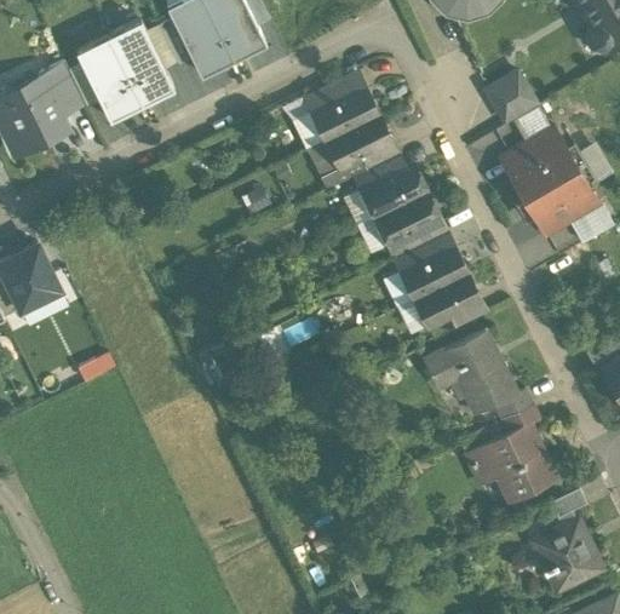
[(201,78),(233,62),(202,0),(188,0),(168,10),(172,17),(193,58),(201,78)]
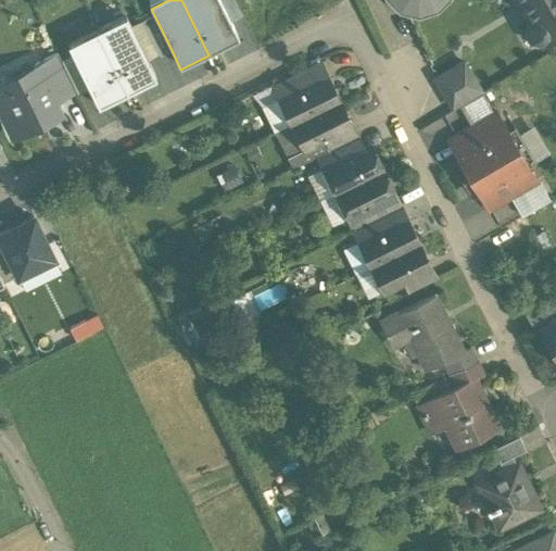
[(181,0),(209,55),(238,41),(228,23),(216,0),(181,0)]
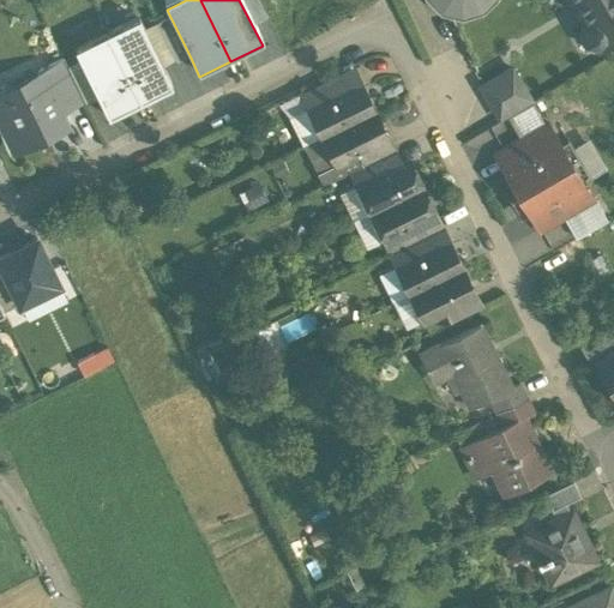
[(256,0),(239,0),(252,25),(265,18),(256,0)]
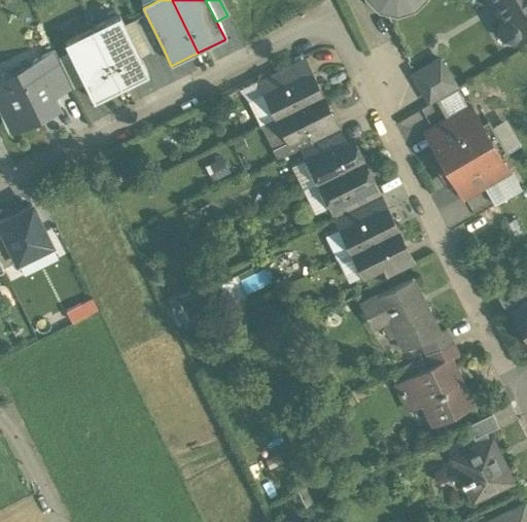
[(364,0),(365,2),(379,14),(395,19),(413,13),(425,1),(425,0),(364,0)]
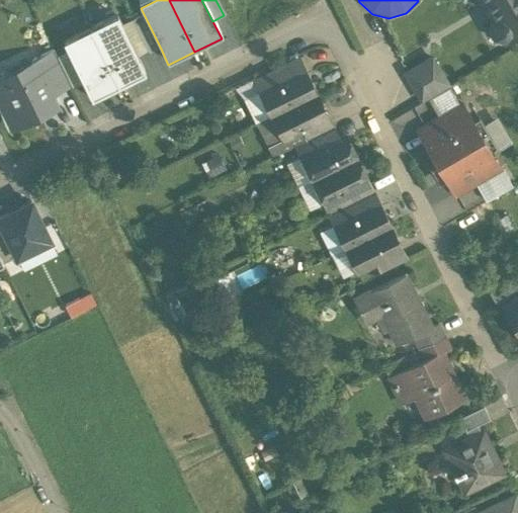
[(517,0),(481,0),(496,22),(492,24),(490,34),(495,44),(505,46),(517,36),(517,0)]
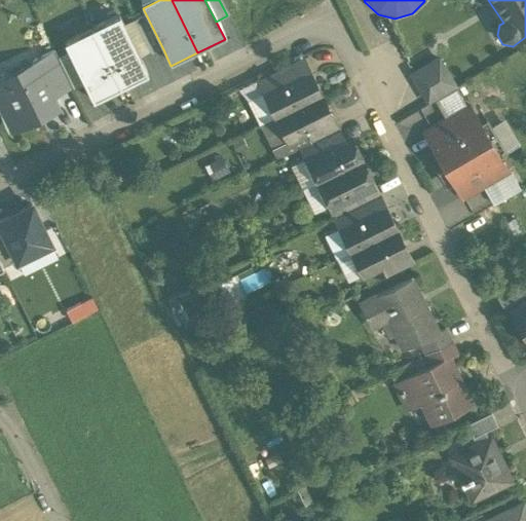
[(146,14),(134,21),(151,56),(163,49),(146,14)]
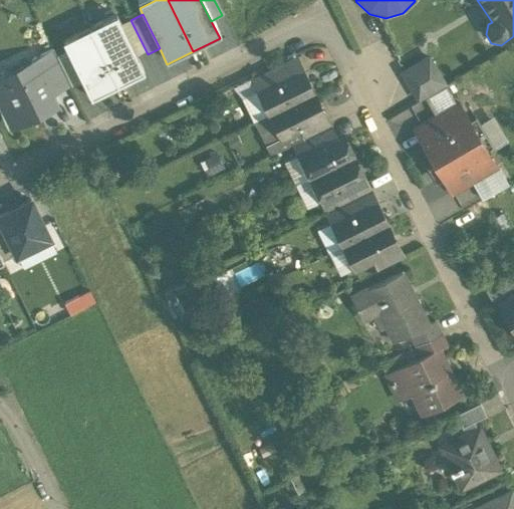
[(117,20),(90,33),(118,88),(145,76),(137,59),(119,25),(117,20)]
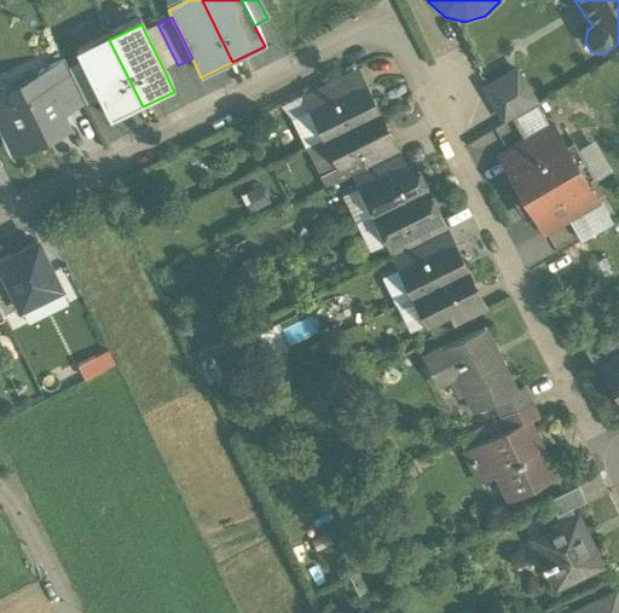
[(157,24),(144,30),(165,71),(178,65),(157,24)]
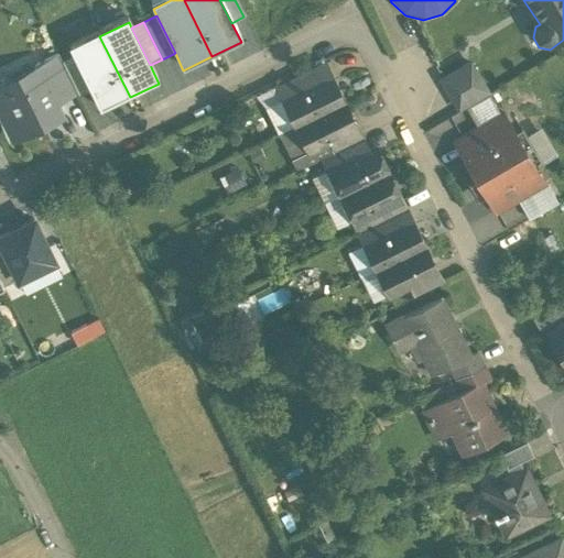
[(100,112),(130,97),(99,36),(69,51),(73,56),(90,93),(100,112)]
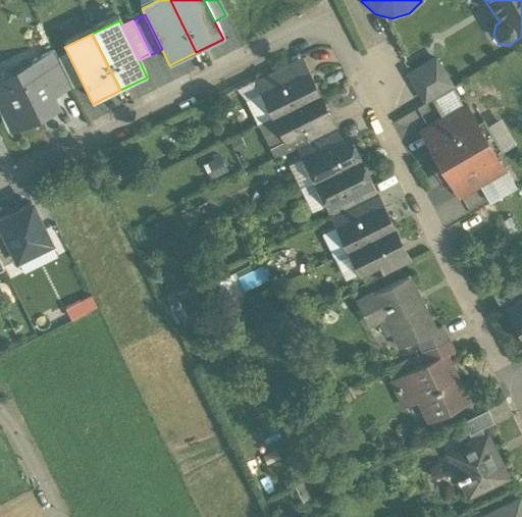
[(84,86),(67,52),(55,58),(72,92),(84,86)]
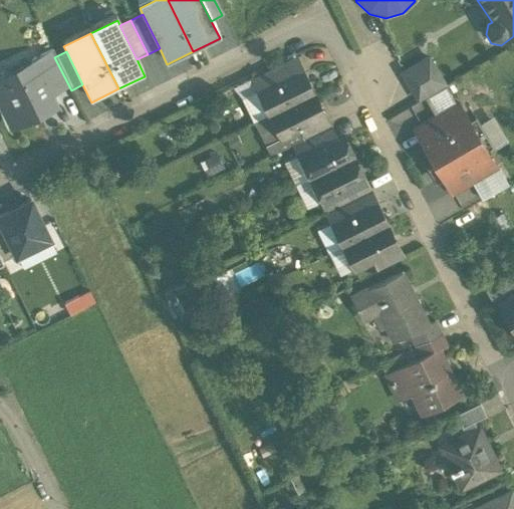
[(67,85),(52,54),(31,65),(33,68),(47,96),(67,85)]
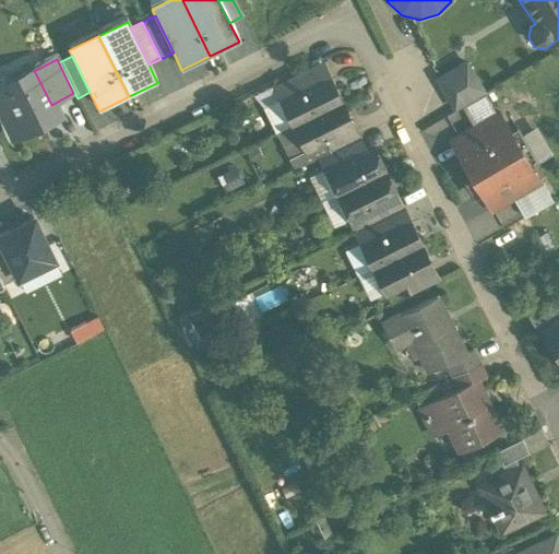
[(466,67),(438,83),(454,112),(483,95),(466,67)]
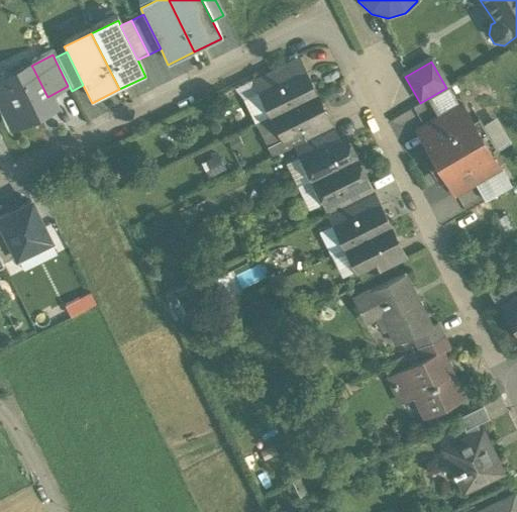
[(296,64),(273,76),(278,87),(301,76),(296,64)]
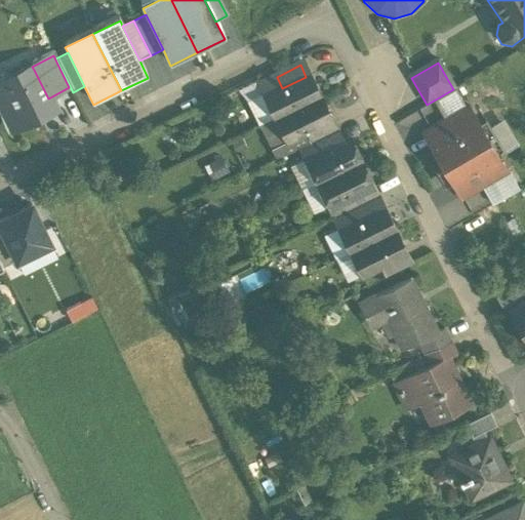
[(48,98),(34,70),(0,86),(0,106),(12,131),(54,111),(48,98)]
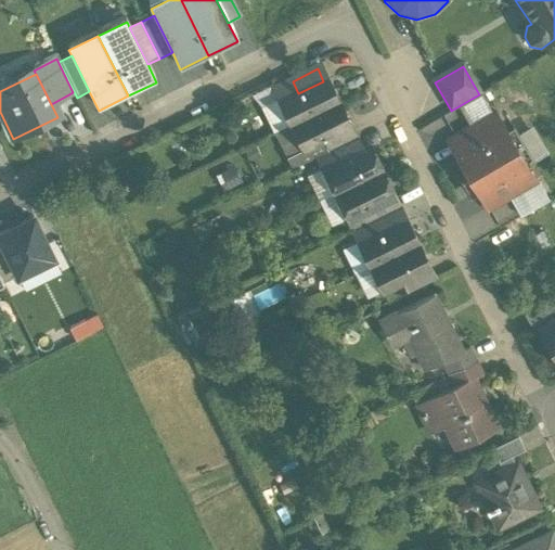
[(298,93),(279,103),(291,128),(337,104),(325,80),(323,81),(298,93)]
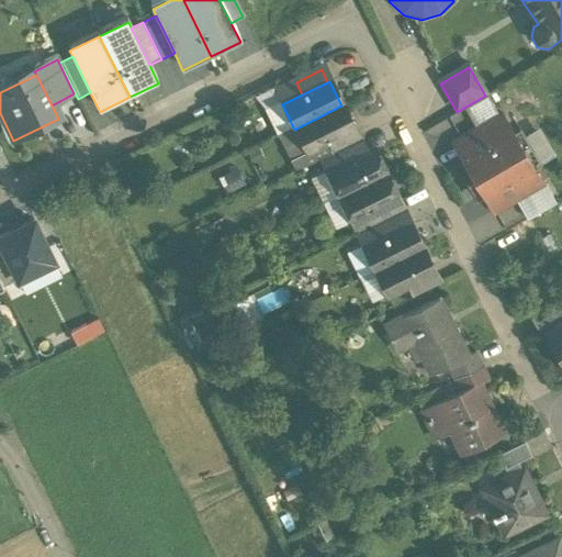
[(341,106),(294,130),(306,155),(327,144),(352,132),(353,131),(341,106)]
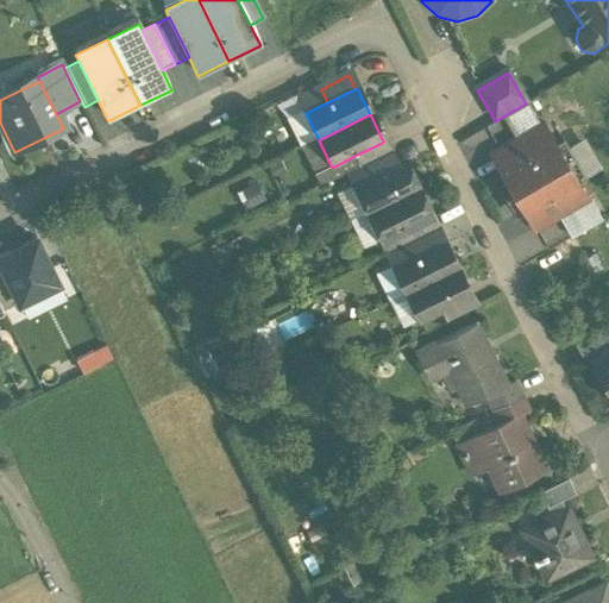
[(544,127),(491,158),(501,176),(554,145),(544,127)]
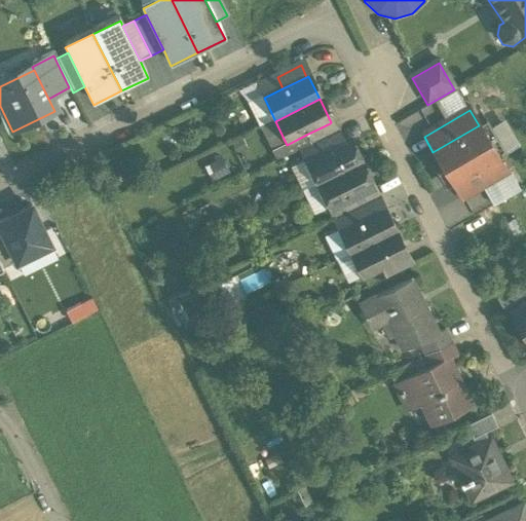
[(330,123),(306,135),(311,146),(336,134),(330,123)]
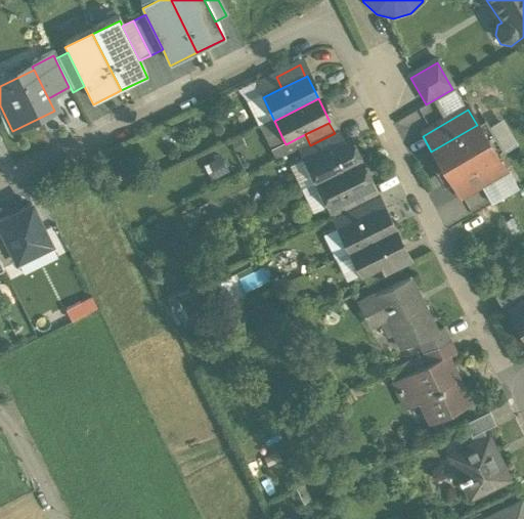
[(477,125),(431,152),(451,186),(472,175),(483,168),(491,183),(507,175),(496,158),(494,159),(476,127),(477,126),(477,125)]
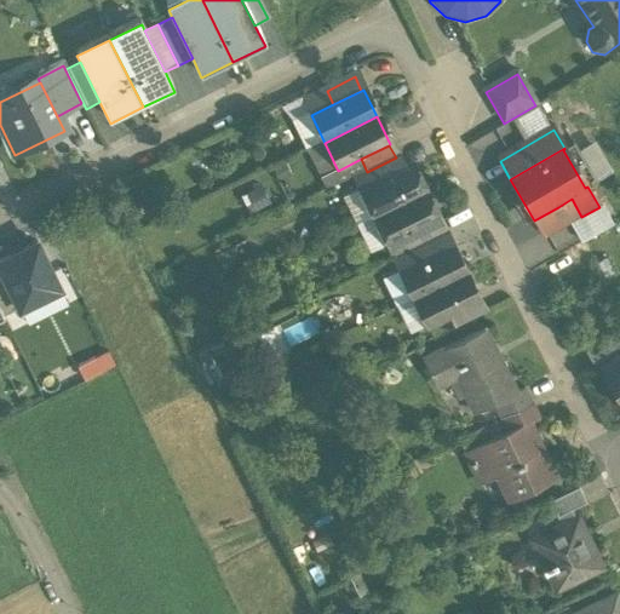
[(396,158),(367,172),(374,185),(402,171),(396,158)]
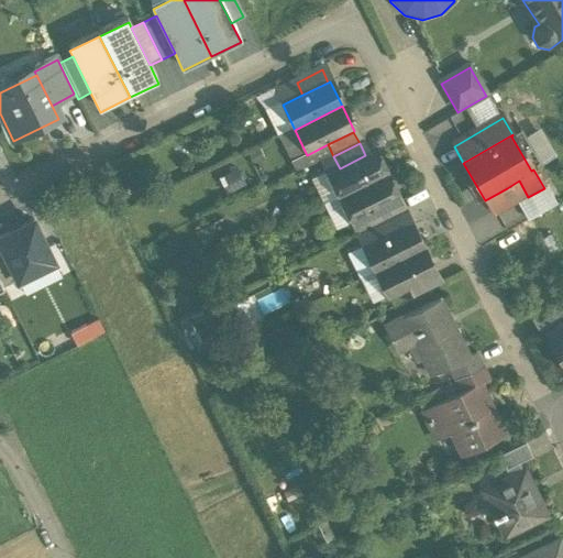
[(340,168),(327,175),(339,199),(386,176),(374,152),(365,155),(340,168)]
